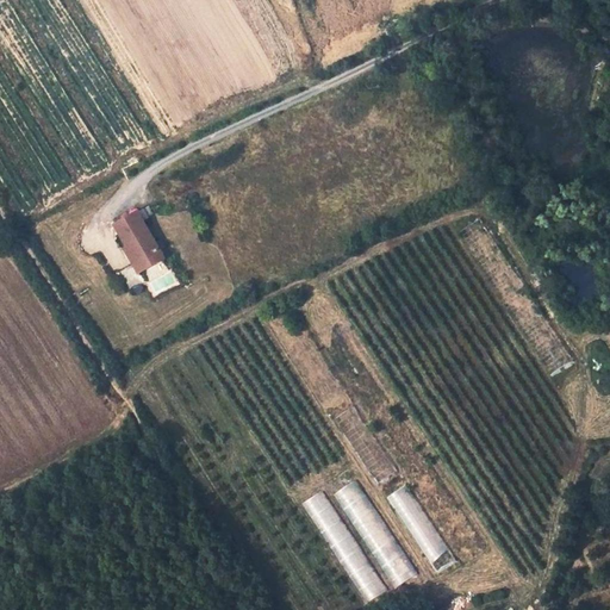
[(139,216),(117,228),(130,251),(134,249),(142,265),(161,254),(139,216)]
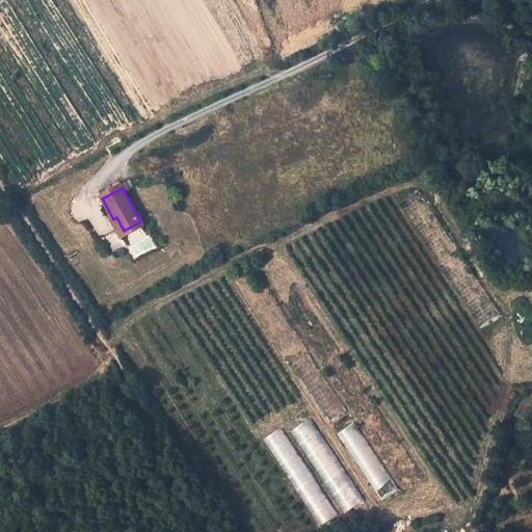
[(113,219),(110,220),(122,241),(144,230),(140,221),(124,231),(116,217),(113,219)]
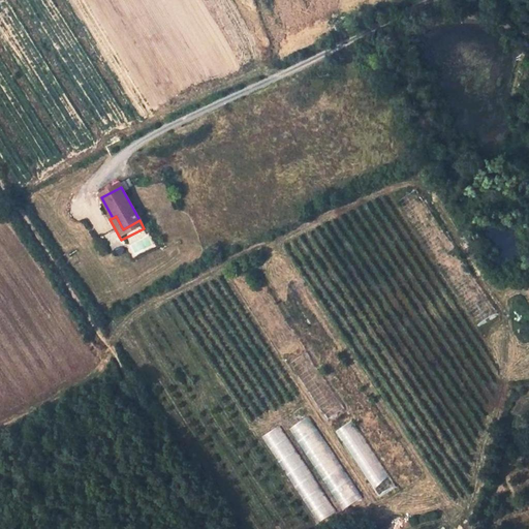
[(327,418),(338,414),(334,405),(323,408),(327,418)]
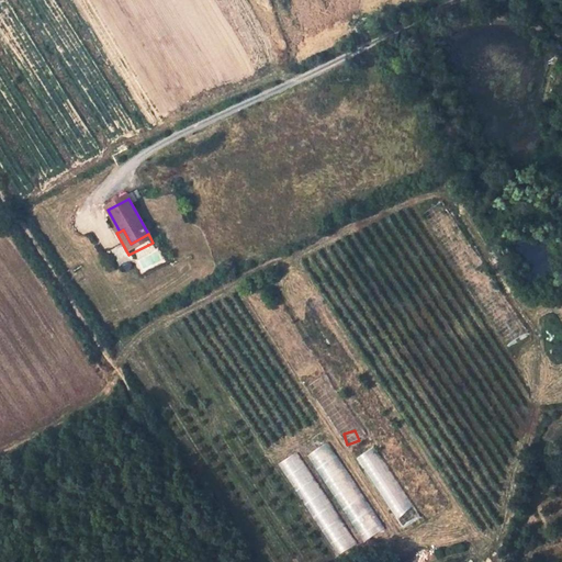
[(328,441),(310,453),(364,540),(383,528),(328,441)]
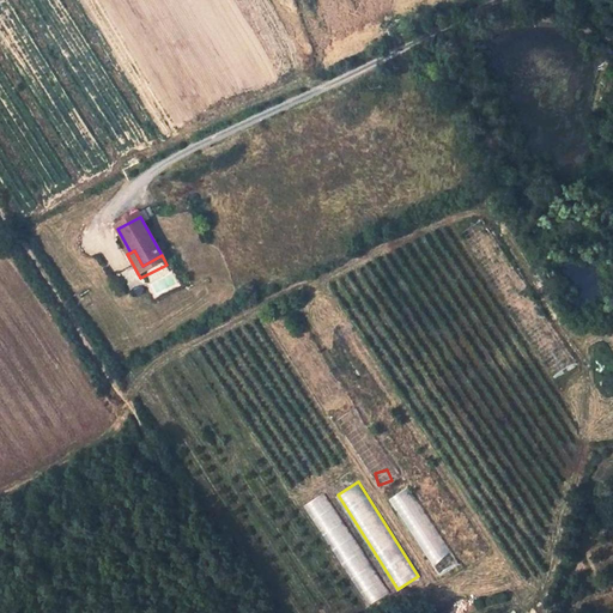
[(408,486),(388,499),(437,576),(457,563),(408,486)]
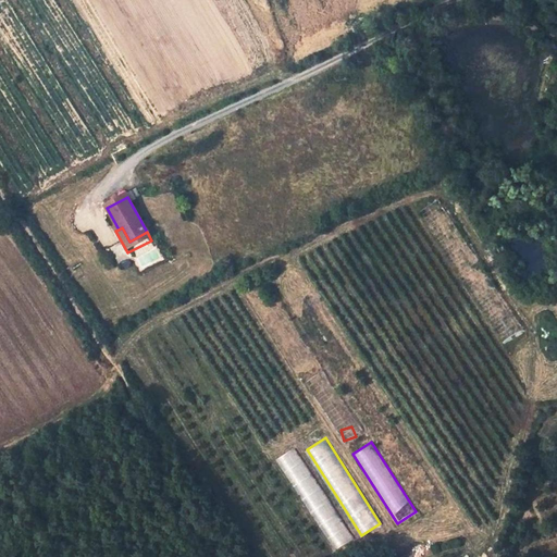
[(331,551),(350,541),(298,446),(279,457),(331,551)]
